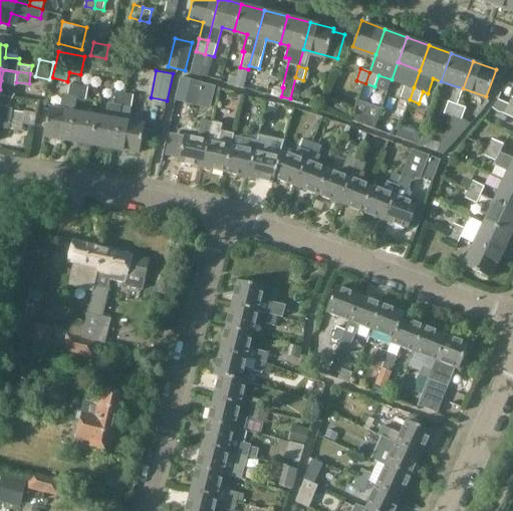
[(217,84),(181,75),(175,98),(211,108),(217,84)]
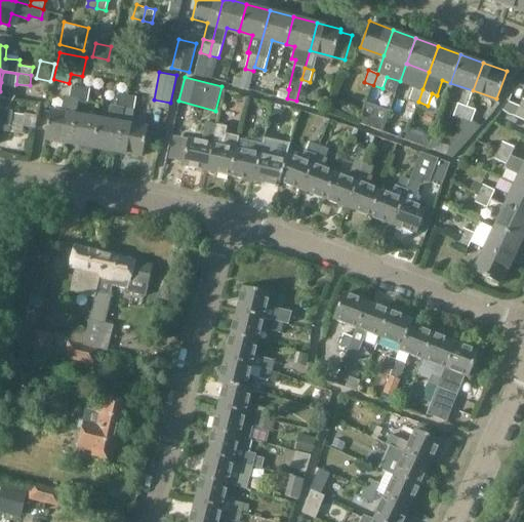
[(47,136),(72,141),(77,113),(79,99),(81,85),(72,84),(71,90),(66,90),(62,111),(52,109),(47,136)]
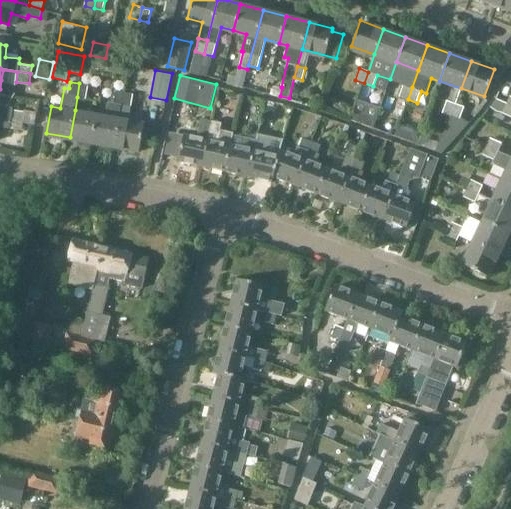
[(89,85),(79,83),(77,97),(86,99),(89,85)]
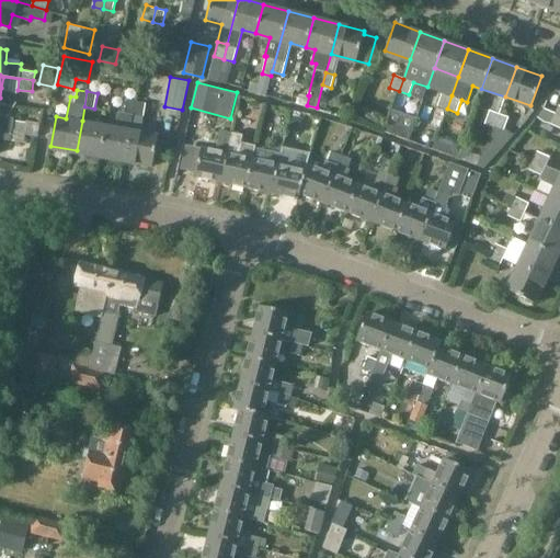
[(437,105),(447,109),(452,95),(442,91),(437,105)]
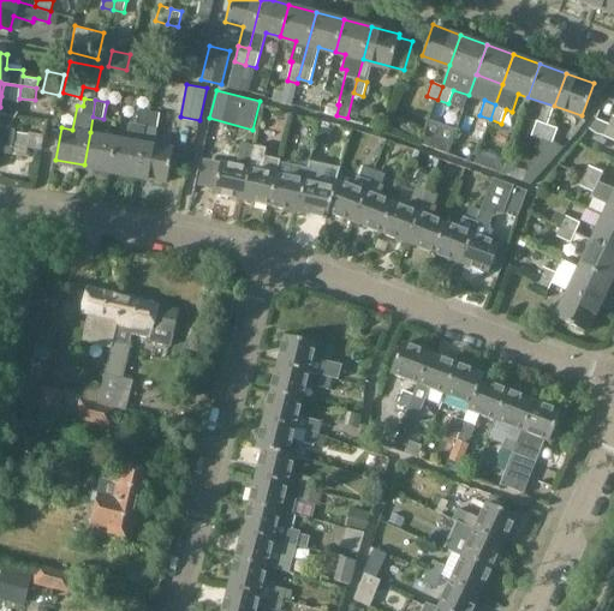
[(118,137),(112,169),(139,174),(150,111),(138,108),(136,123),(131,121),(127,138),(118,137)]
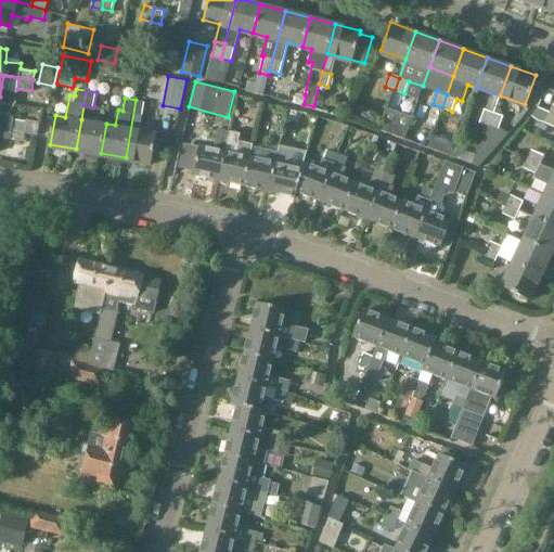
[(157,132),(139,129),(144,101),(136,100),(126,157),(152,162),(157,132)]
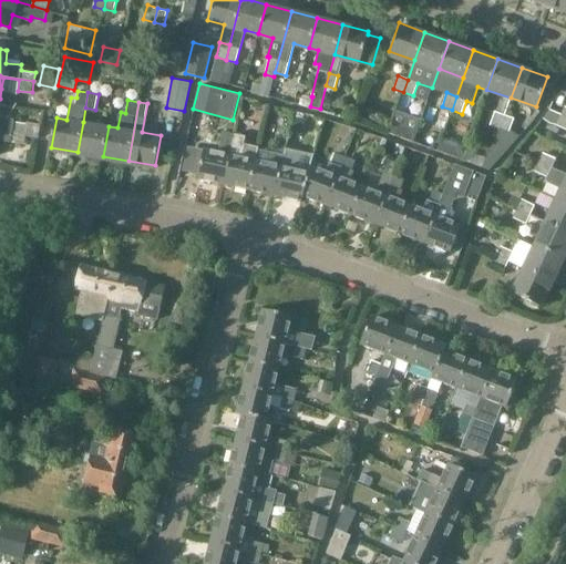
[(395,109),(388,132),(413,141),(421,119),(395,109)]
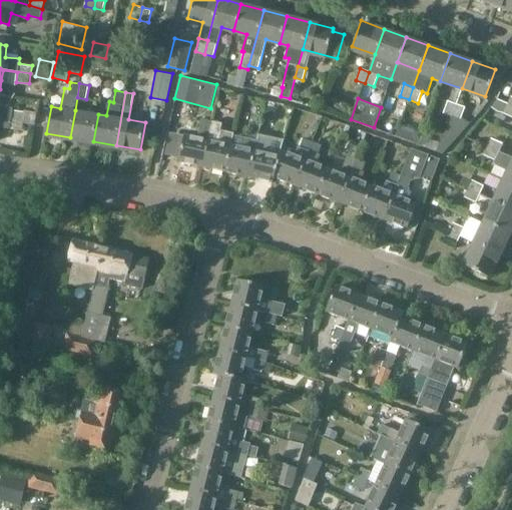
[(443,112),(451,115),(457,102),(448,99),(443,112)]
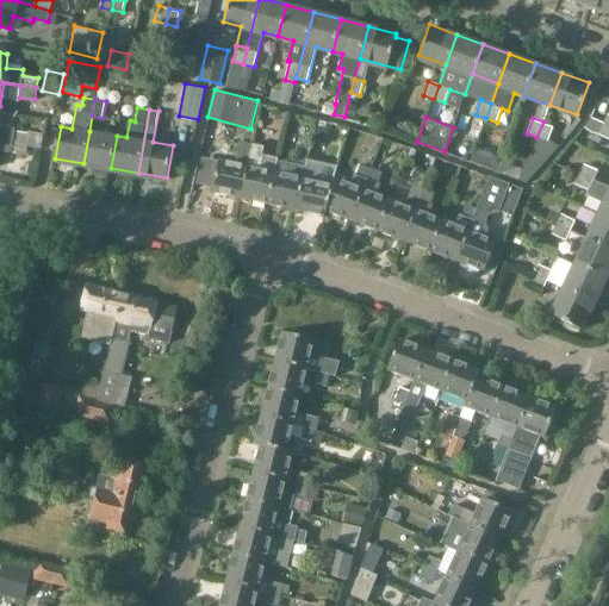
[(544,122),(536,137),(538,137),(547,142),(548,138),(554,125),(544,122)]
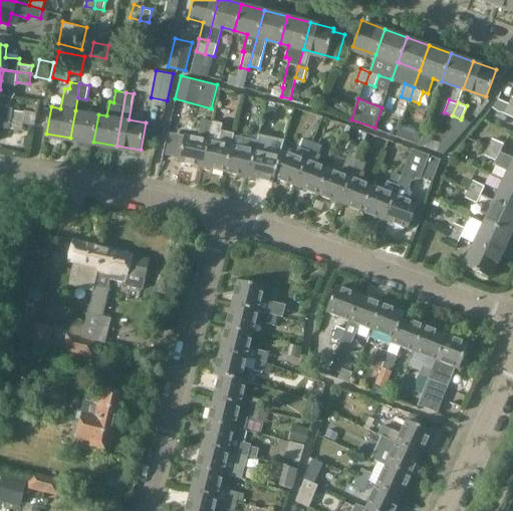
[(512,106),(508,104),(504,112),(512,116),(512,106)]
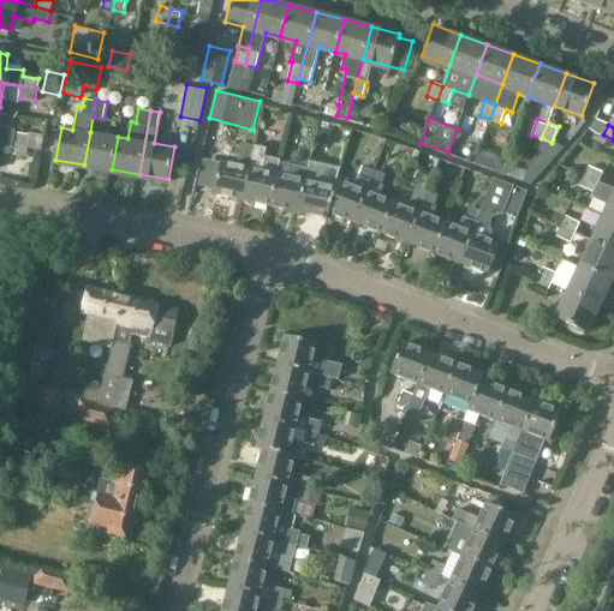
[(0,139),(29,144),(29,143),(30,133),(15,131),(15,129),(9,129),(0,126),(0,139)]
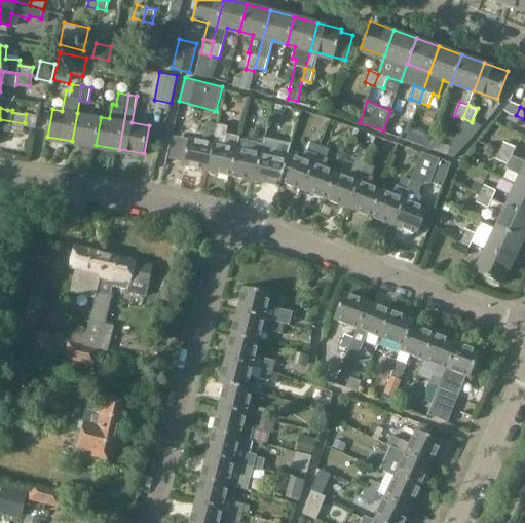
[(270,120),(280,123),(284,110),(273,108),(270,120)]
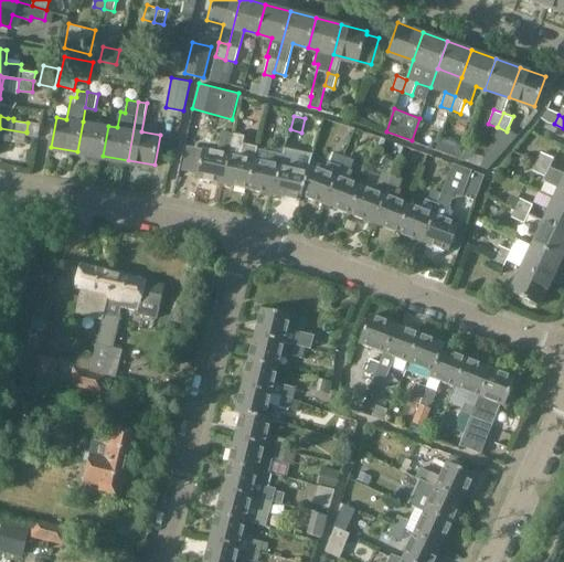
[(77,151),(103,156),(108,126),(92,124),(83,122),(77,151)]
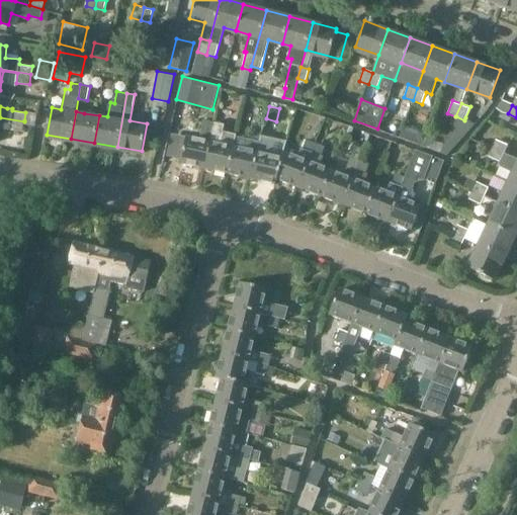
[(444,143),(441,152),(447,155),(461,140),(460,139),(475,122),(465,117),(464,120),(456,116),(455,116),(444,143)]
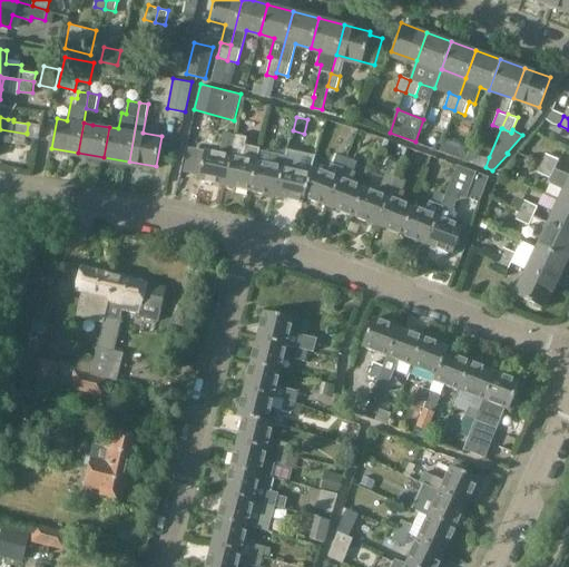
[(0,140),(11,143),(11,142),(26,144),(27,134),(0,129),(0,140)]
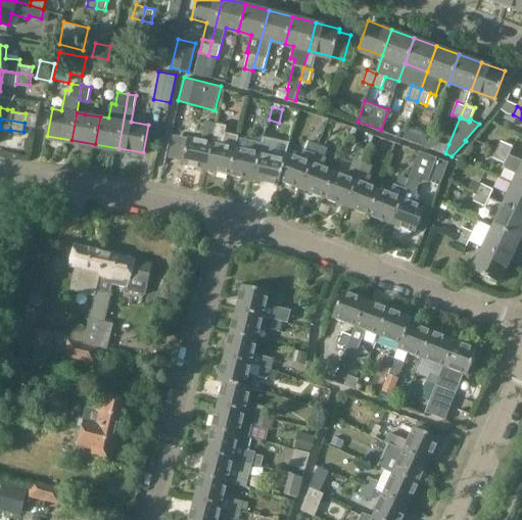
[(182,161),(206,167),(217,123),(217,122),(205,119),(201,138),(188,135),(182,161)]
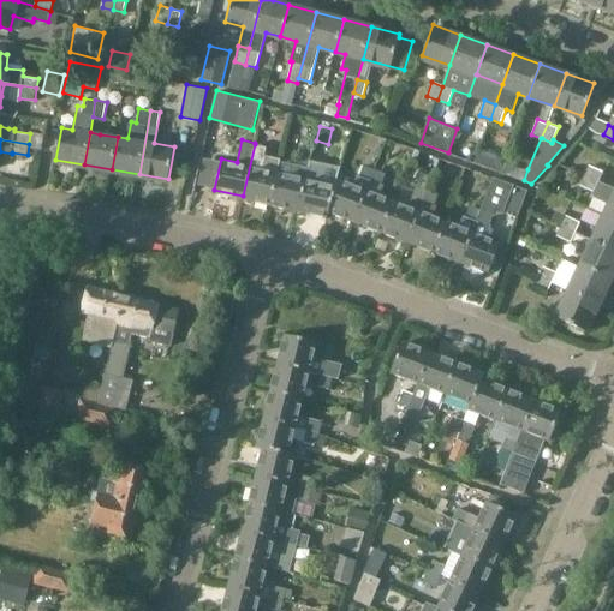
[(243,196),(270,203),(280,161),(281,157),(266,155),(267,147),(255,144),(243,196)]
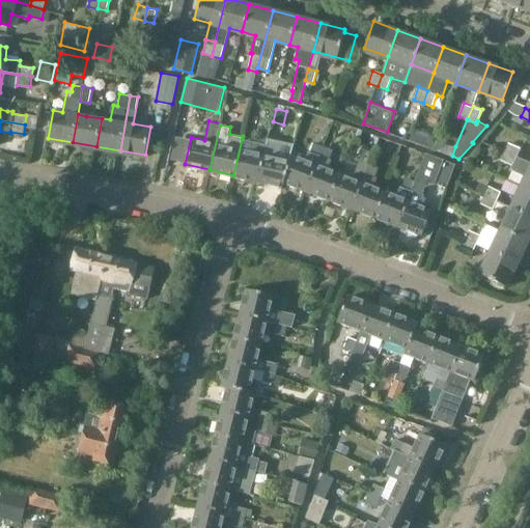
[(259,126),(256,142),(262,143),(266,144),(268,135),(270,128),(259,126)]
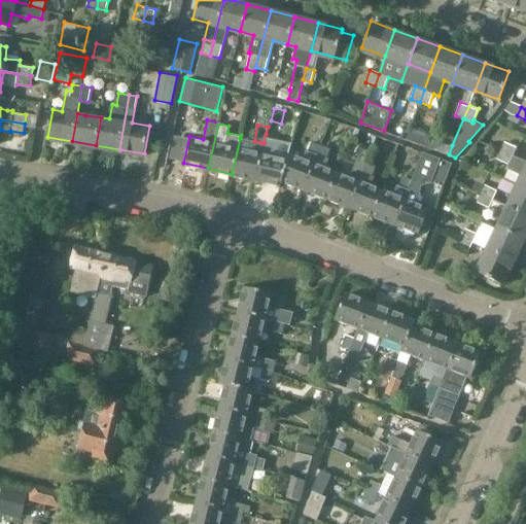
[(356,137),(359,129),(354,127),(351,135),(356,137)]
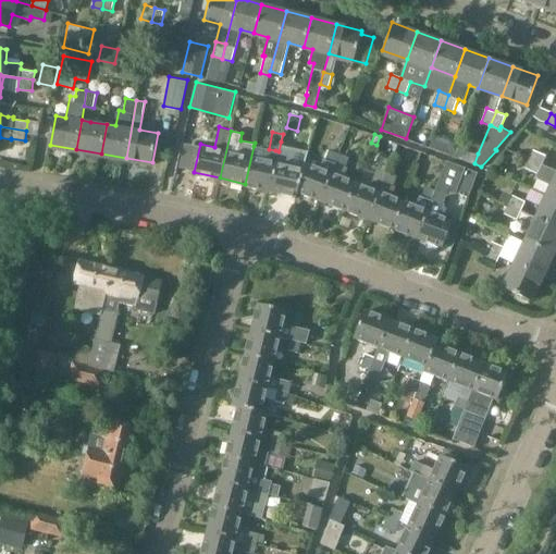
[(296,195),(298,188),(303,167),(306,162),(309,148),(281,142),(279,151),(271,189),(296,195)]
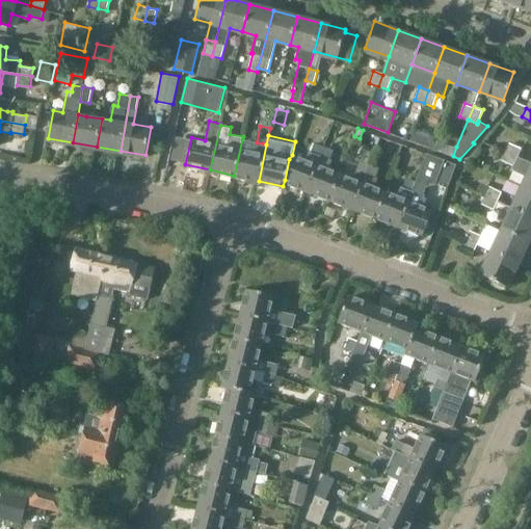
[(234,176),(259,181),(266,144),(263,143),(257,142),(242,139),(234,176)]
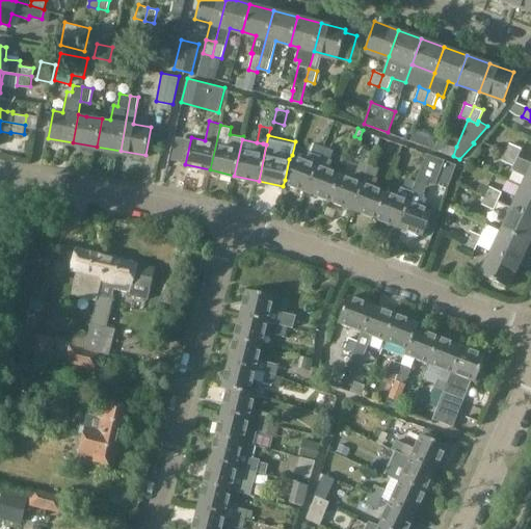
[(505,150),(530,162),(530,152),(509,141),(505,150)]
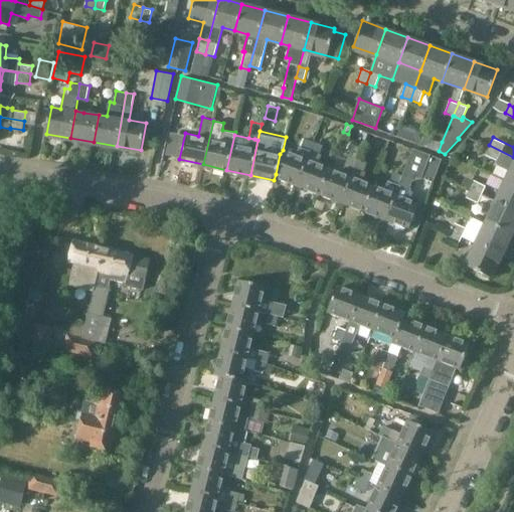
[(304,138),(301,147),(310,151),(313,141),(304,138)]
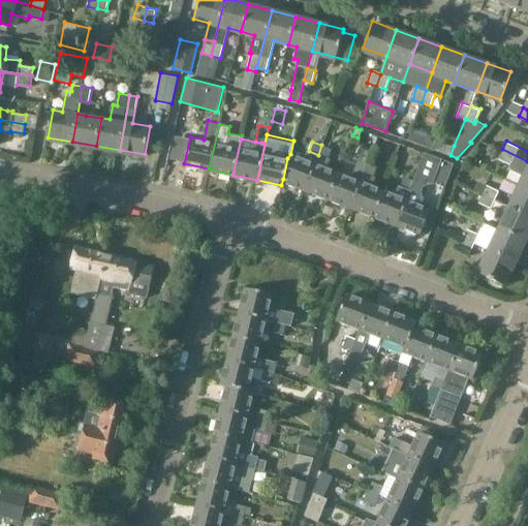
[(319,155),(328,158),(332,149),(322,145),(321,145),(318,155),(319,155)]
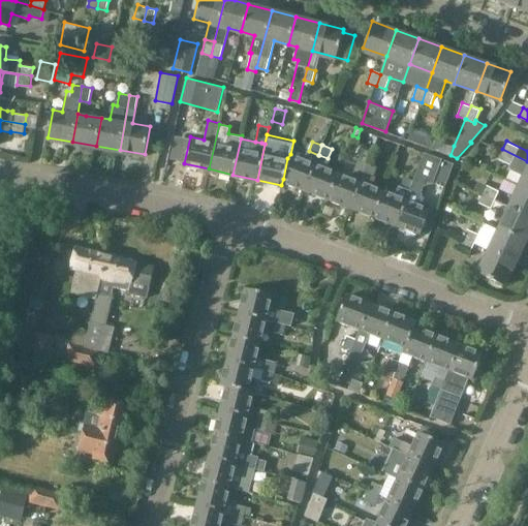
[(508,168),(523,176),(520,182),(527,185),(527,161),(502,149),(498,159),(510,164),(508,168)]
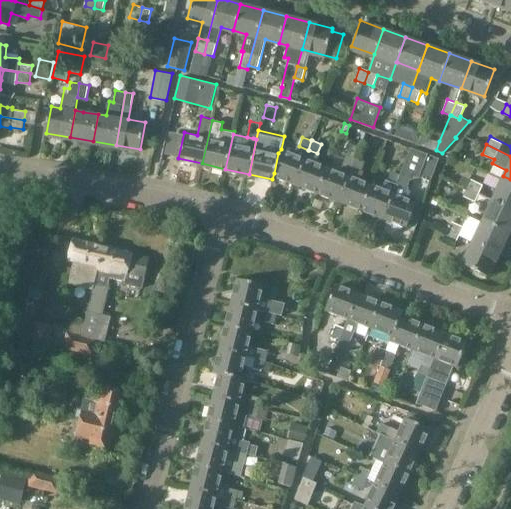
[(278,153),(274,173),(296,182),(308,150),(299,146),(297,145),(294,153),(281,149),(278,153)]
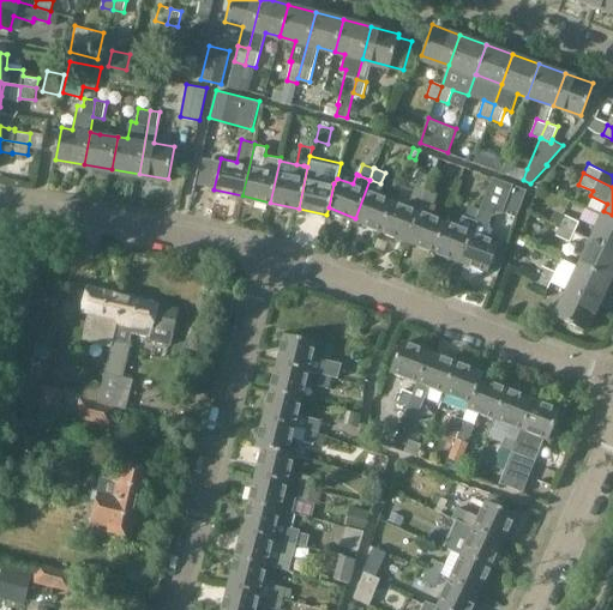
[(499,240),(487,235),(491,224),(490,224),(493,213),(503,212),(517,217),(528,189),(493,175),(480,207),(461,259),(487,270),(499,240)]
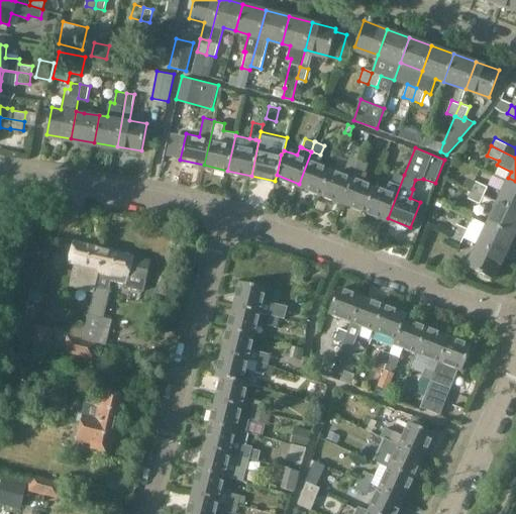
[(311,151),(299,184),(320,192),(330,167),(319,163),(322,156),(312,151),(311,151)]
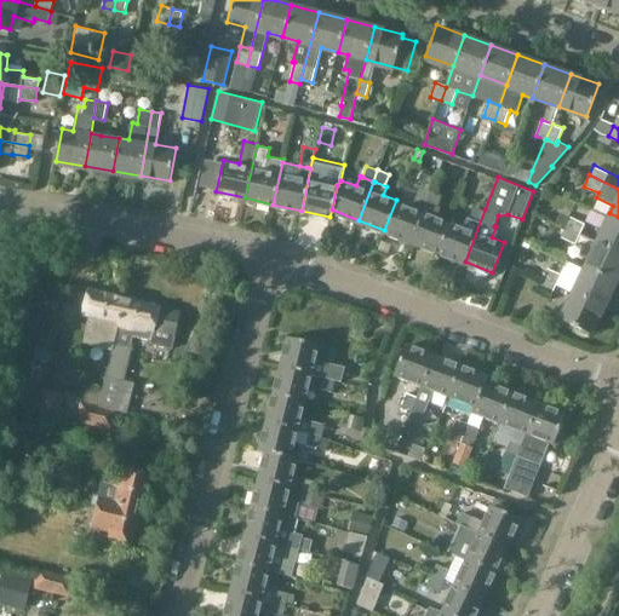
[(396,200),(384,230),(413,241),(431,190),(420,185),(412,206),(396,200)]
